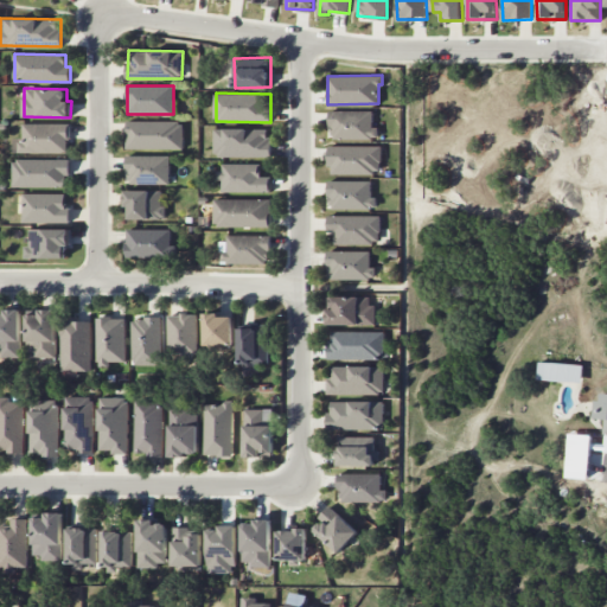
[(331,138),(377,139),(378,127),(372,127),(372,110),(331,110),(331,138)]
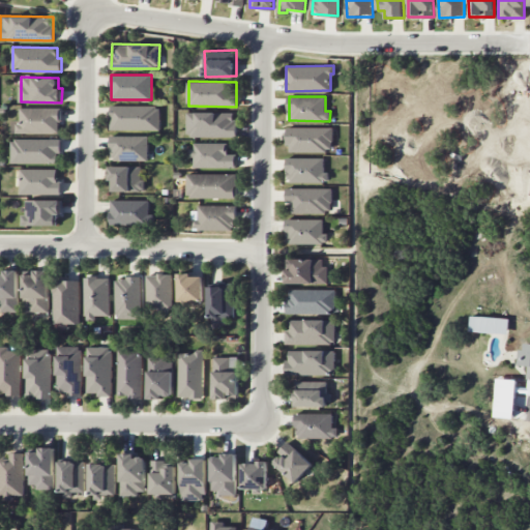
[(159,106),(110,105),(110,129),(158,130),(159,106)]
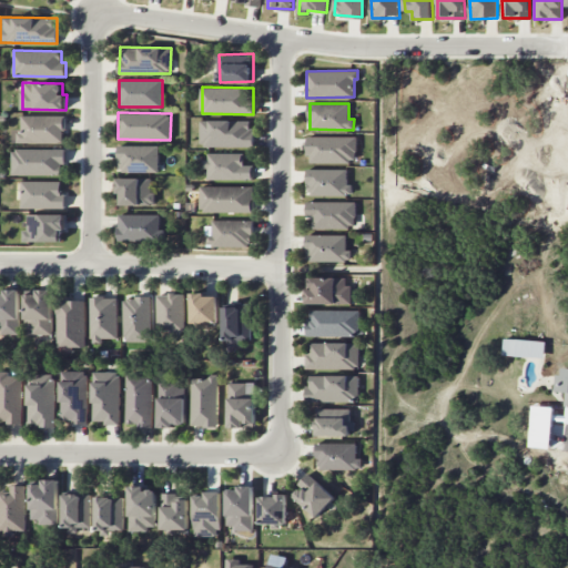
[(13,142),(64,143),(64,115),(22,115),(22,129),(13,129),(13,142)]
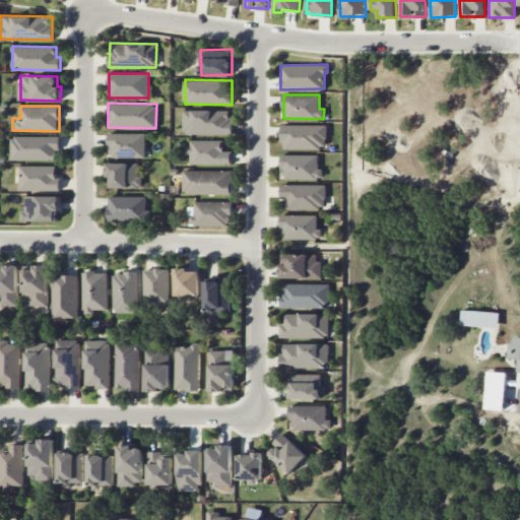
[(232,134),(232,111),(185,110),(185,134),(232,134)]
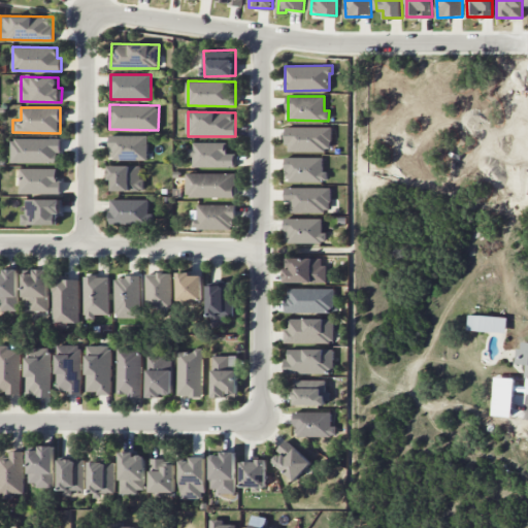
[(287,151),(331,152),(331,127),(287,126),(287,151)]
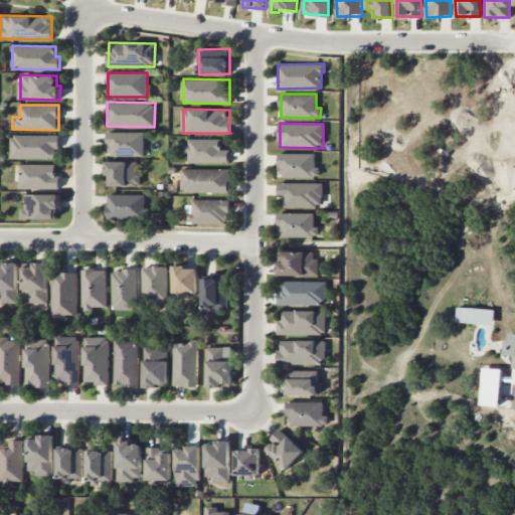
[(144,132),(108,132),(108,155),(143,156),(144,132)]
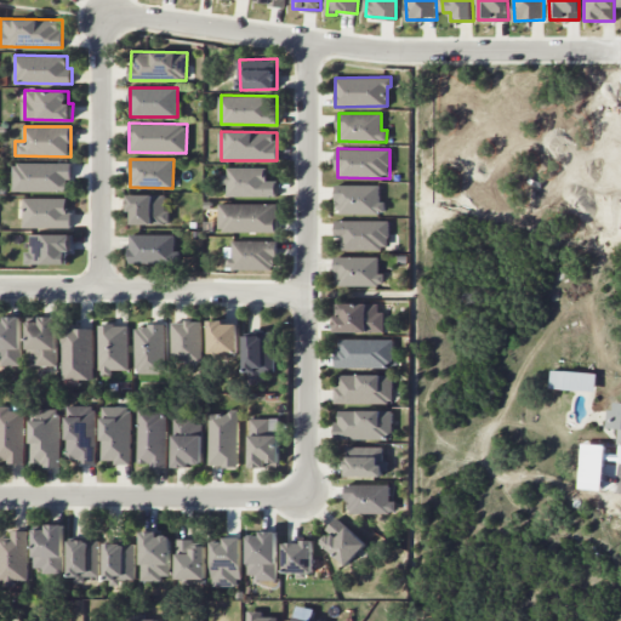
[(70,163),(13,163),(13,191),(70,192),(70,163)]
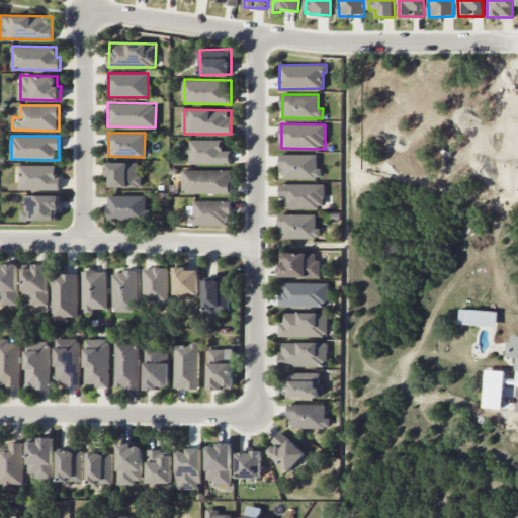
[(223,140),(188,140),(188,154),(190,154),(190,164),(232,164),(231,150),(224,151),(223,140)]
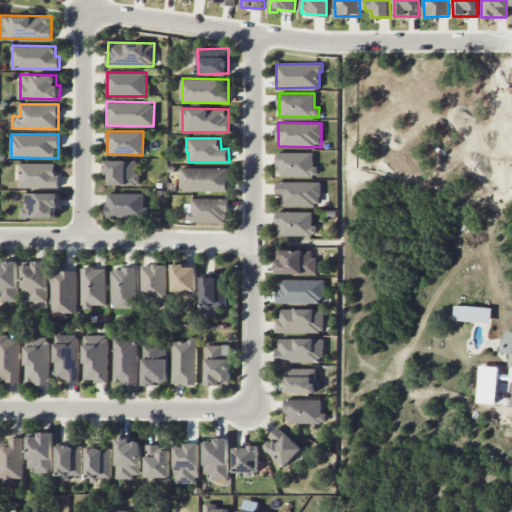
[(277,175),(317,176),(317,166),(312,166),(312,153),(278,152),(277,175)]
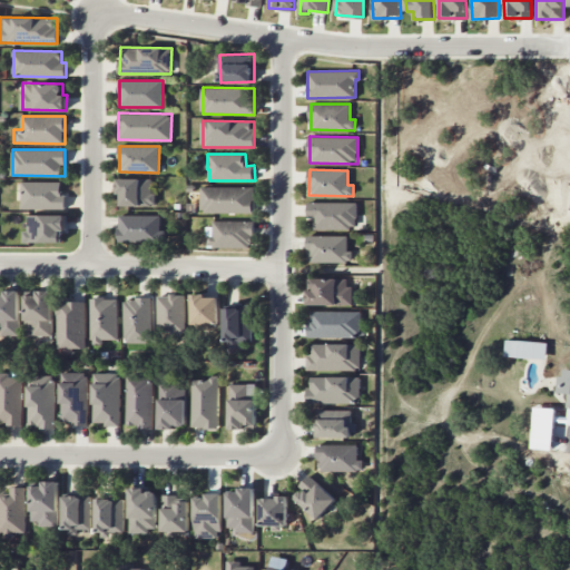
[(118,206),(156,205),(155,194),(151,194),(151,178),(118,179),(118,206)]
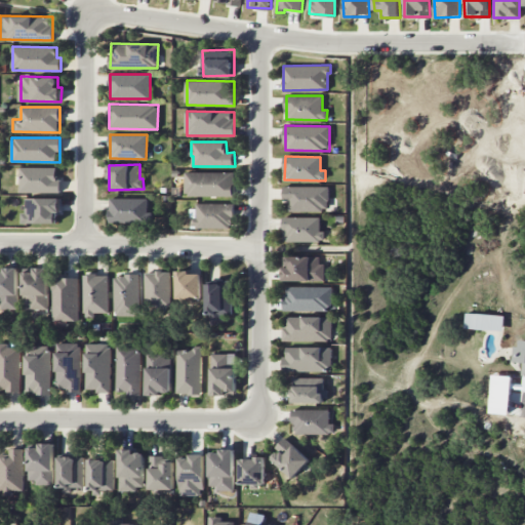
[(56,167),(21,167),(21,192),(61,192),(61,178),(56,178),(56,167)]
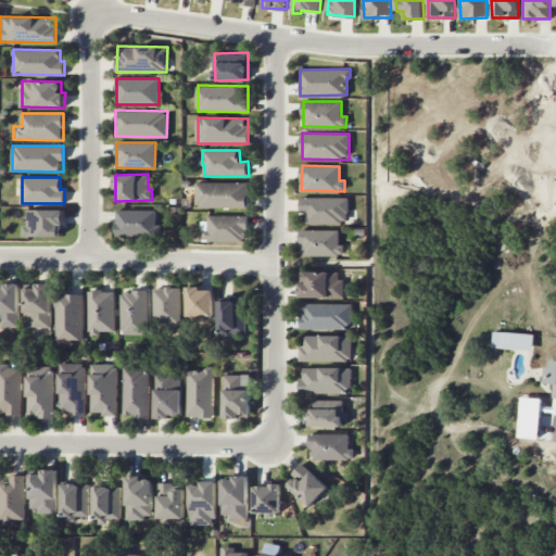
[(249,207),(249,182),(198,182),(198,207),(249,207)]
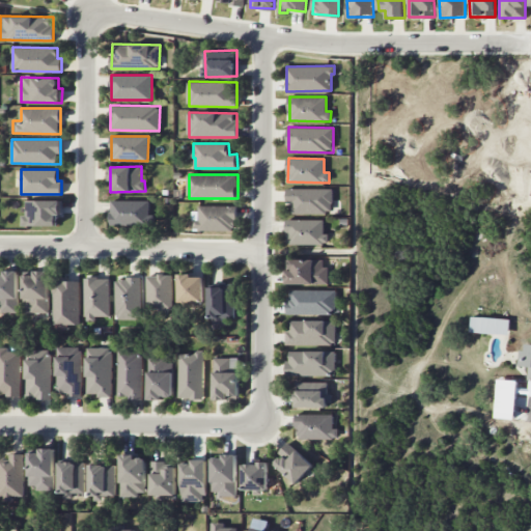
[(332,188),(286,188),(286,203),(292,203),(292,214),(332,214),(332,188)]
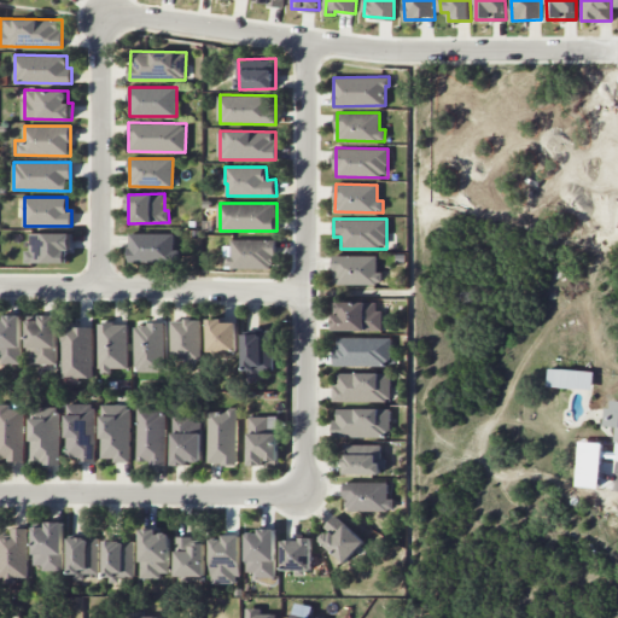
[(71,233),(30,233),(30,251),(25,251),(25,263),(66,263),(66,251),(71,251),(71,233)]
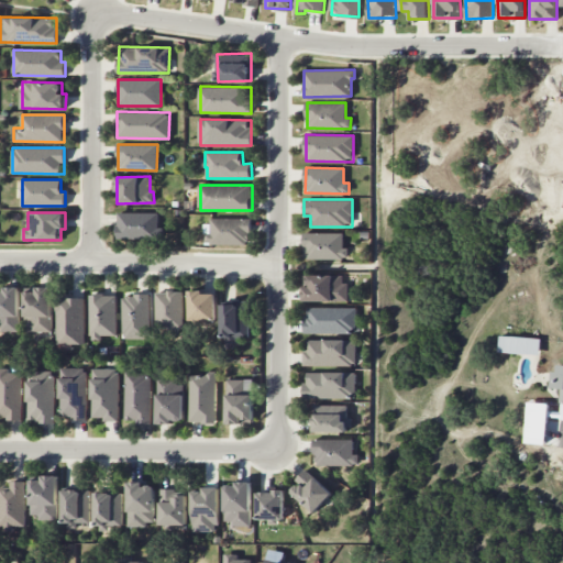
[(117,238),(158,239),(159,213),(118,212),(117,238)]
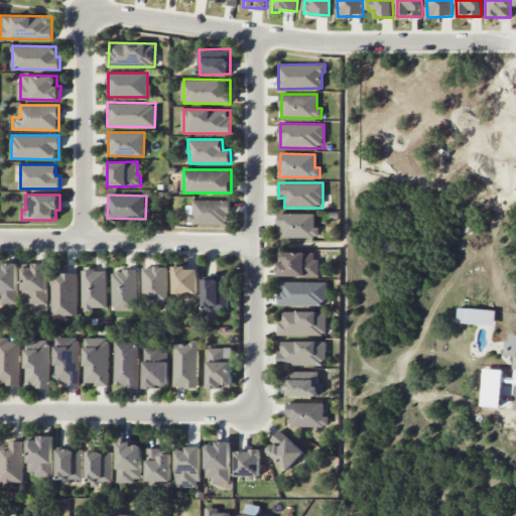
[(230,201),(189,201),(188,224),(229,224),(230,201)]
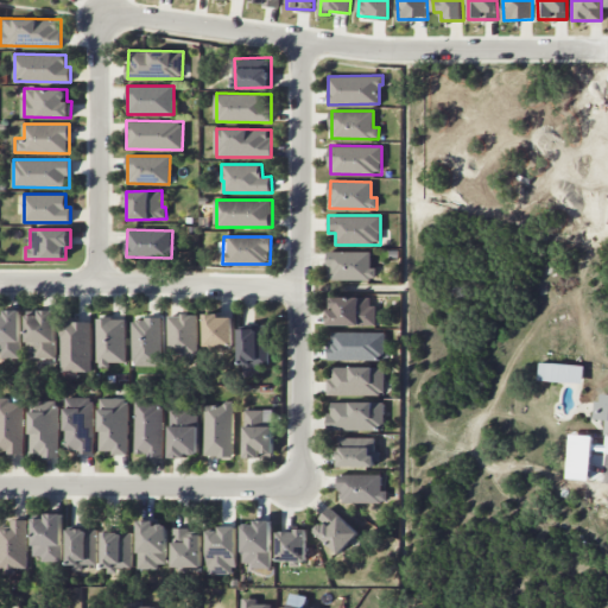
[(371,252),(329,251),(329,279),(375,280),(375,267),(371,267),(371,252)]
